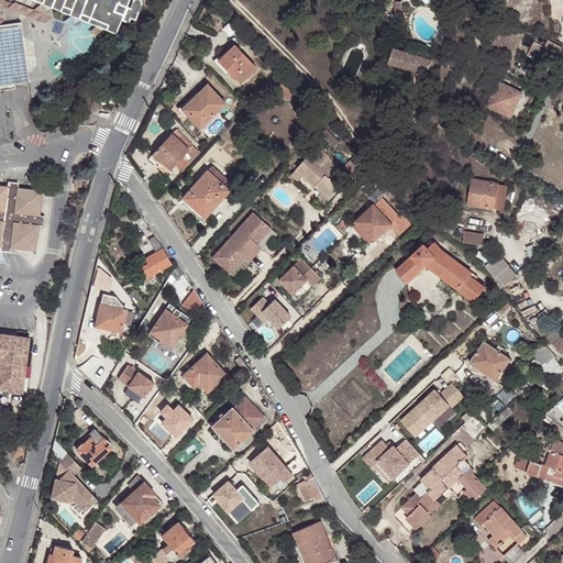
[(127,7),(129,0),(34,0),(116,33),(121,19),(129,22),(131,17),(135,19),(142,3),(142,2),(142,0),(141,0),(132,0),(133,0),(130,8),(127,7)]
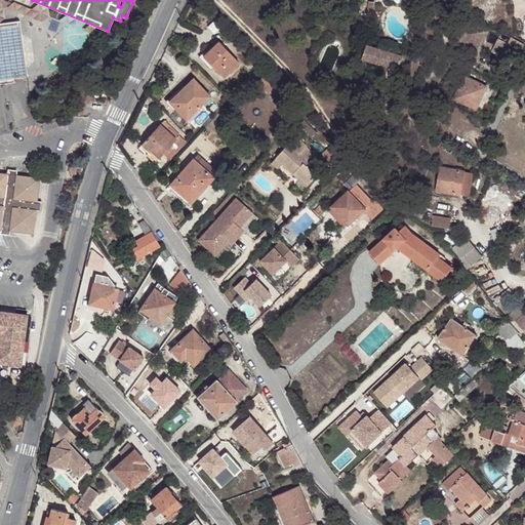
[(0,79),(28,76),(19,21),(0,23),(0,79)]
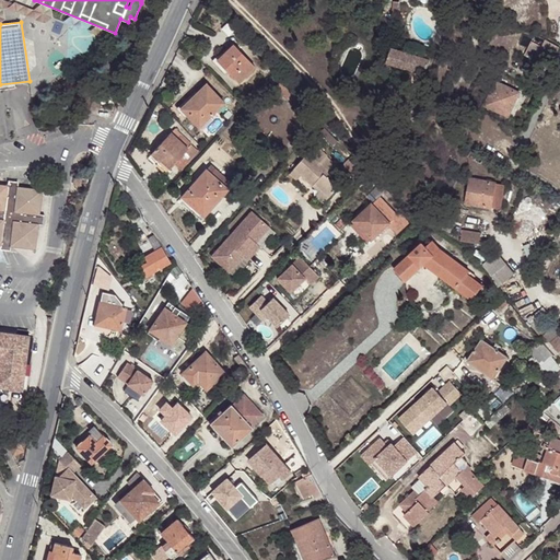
[(532,43),(528,47),(527,50),(551,63),(559,47),(546,39),(545,44),(543,48),(532,43)]
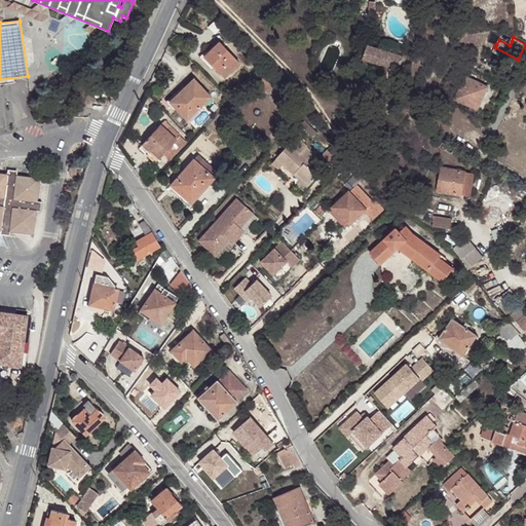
[(381,46),(376,39),(371,46),(368,45),(364,60),(401,70),(401,69),(405,70),(411,52),(408,51),(383,43),(381,46)]
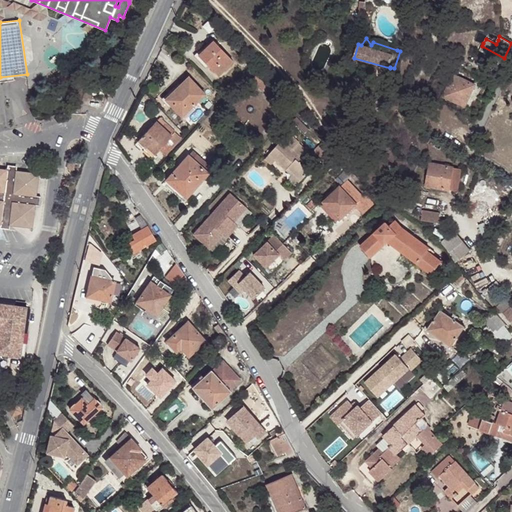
[(207,64),(208,65),(217,75),(231,62),(213,41),(205,48),(199,54),(209,63),(207,64)]
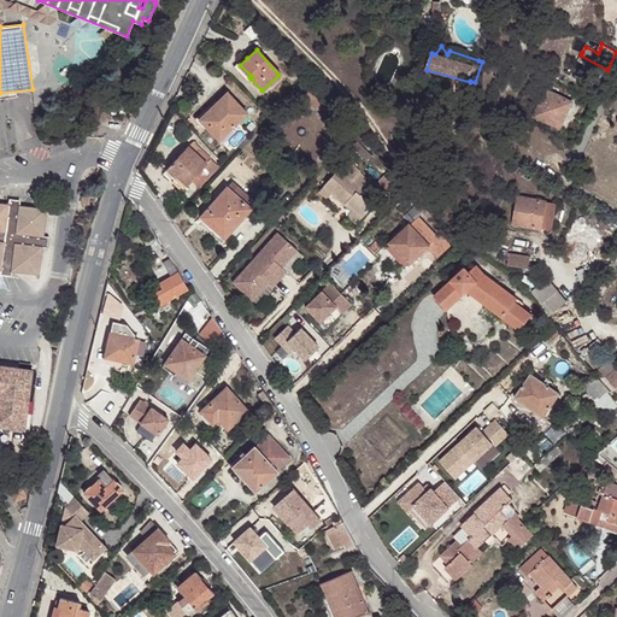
[(247,82),(251,78),(250,77),(239,66),(240,65),(247,58),(244,56),(233,66),(247,82)]
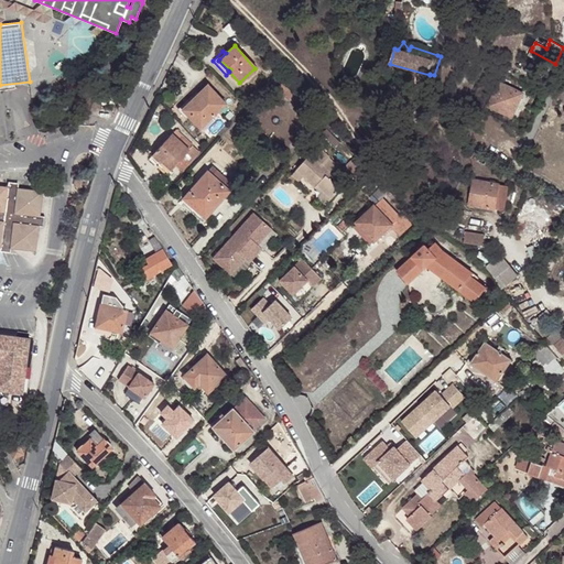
[(218,61),(228,71),(230,69),(219,60),(218,61)]
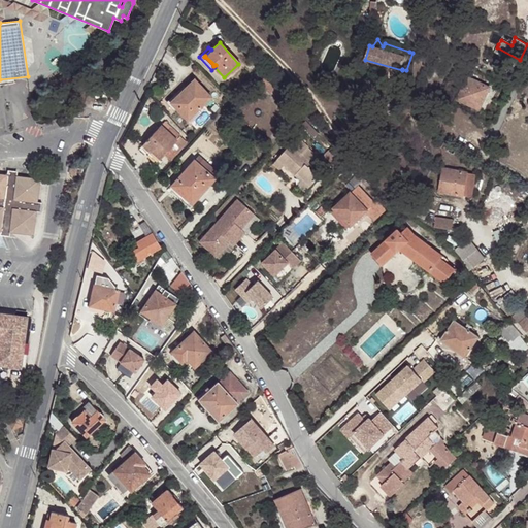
[(457,98),(479,109),(490,88),(467,76),(457,98)]
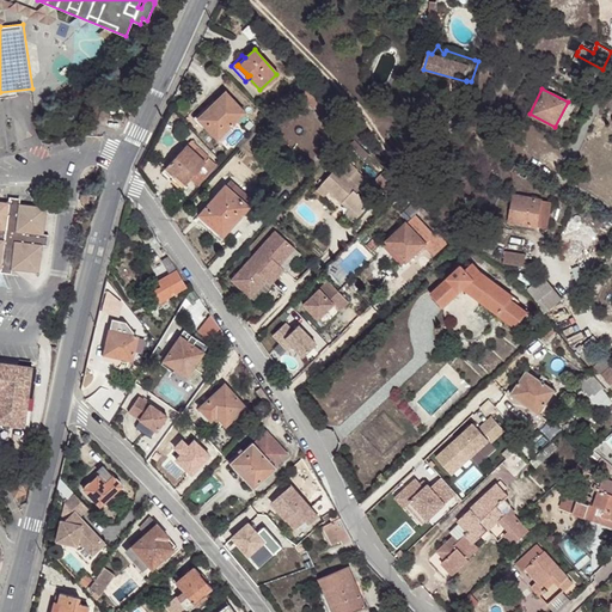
[(301,95),(313,108),(320,102),(307,90),(301,95)]
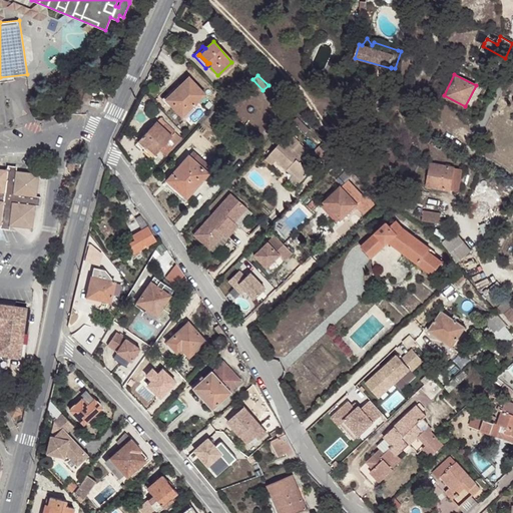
[(176,102),(171,106),(182,118),(183,117),(185,119),(195,108),(194,106),(206,94),(189,76),(169,95),(176,102)]
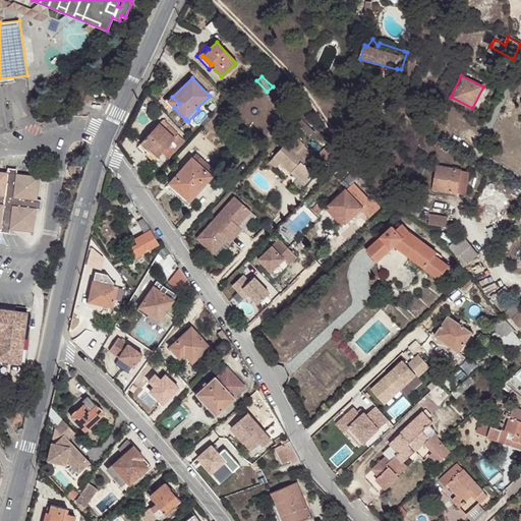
[(400,91),(404,89),(399,77),(395,79),(400,91)]
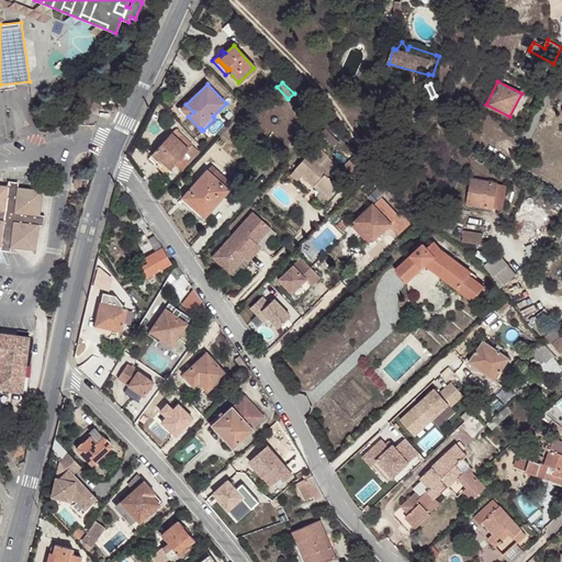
[(100,93),(101,103),(110,102),(110,92),(100,93)]
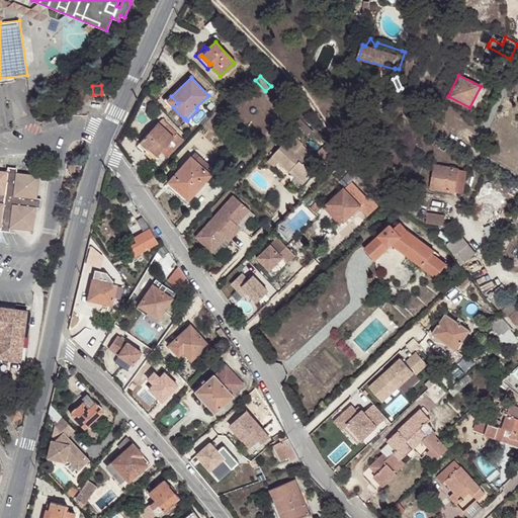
[(167,100),(173,107),(178,103),(171,96),(167,100)]
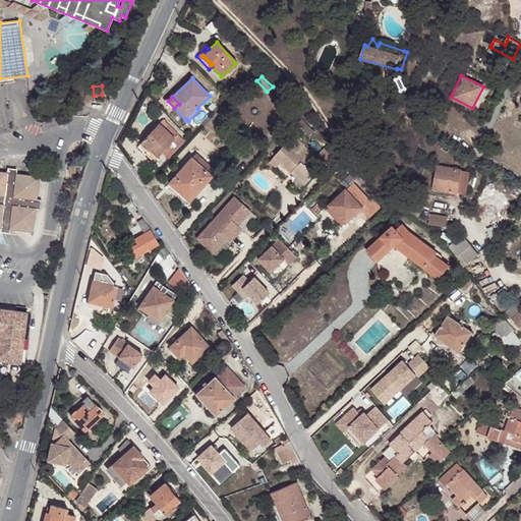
[(302,119),(297,123),(308,135),(312,131),(302,119)]
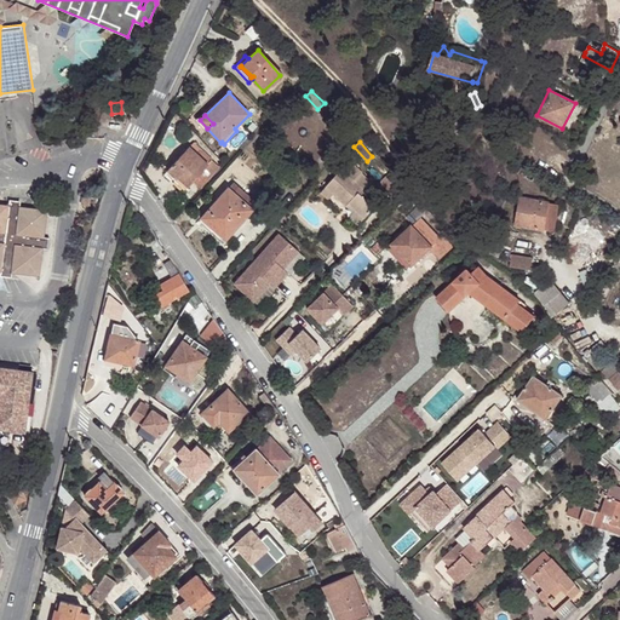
[(193,182),(207,165),(197,156),(191,150),(188,148),(167,172),(173,177),(174,176),(187,187),(193,182)]
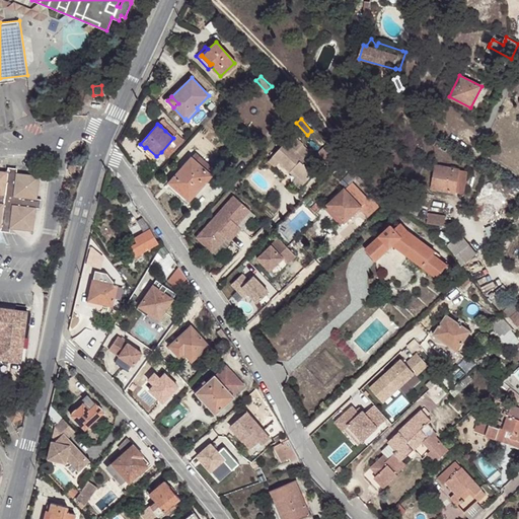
[(178,145),(173,138),(161,152),(166,158),(178,145)]
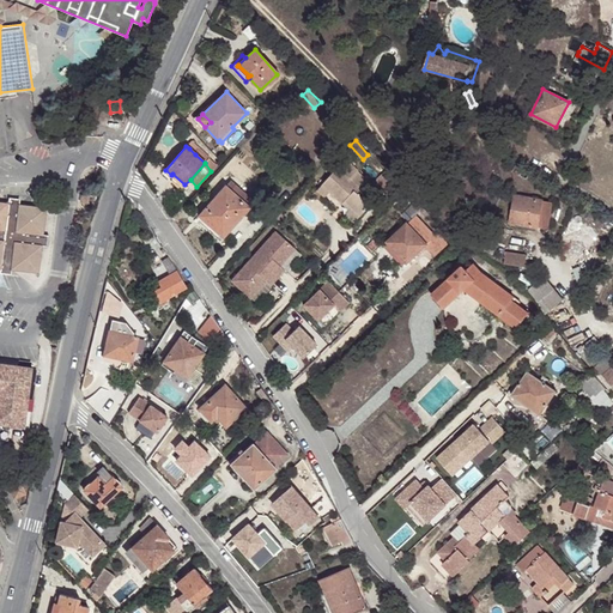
[(347,176),(337,165),(322,181),(329,188),(327,190),(340,204),(343,200),(349,206),(358,214),(368,204),(353,189),(357,184),(363,192),(370,184),(354,169),(347,176)]
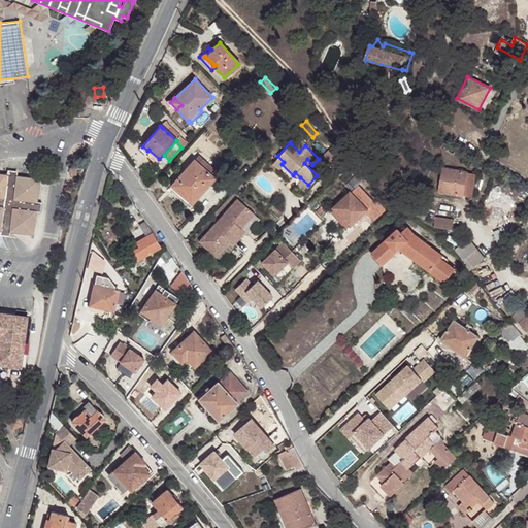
[(442,146),(454,154),(456,150),(444,142),(442,146)]
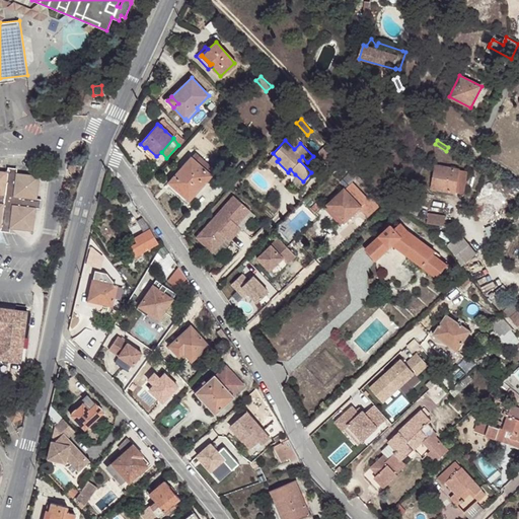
[(142,153),(143,152),(145,148),(140,144),(136,148),(142,153)]
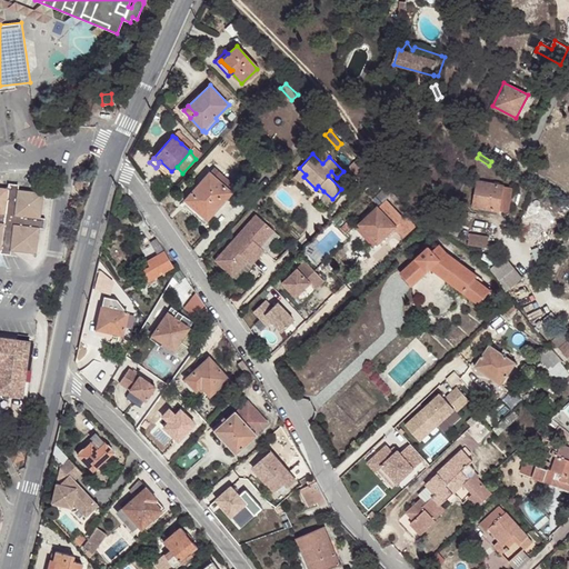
[(168,176),(171,171),(160,161),(159,162),(157,167),(168,176)]
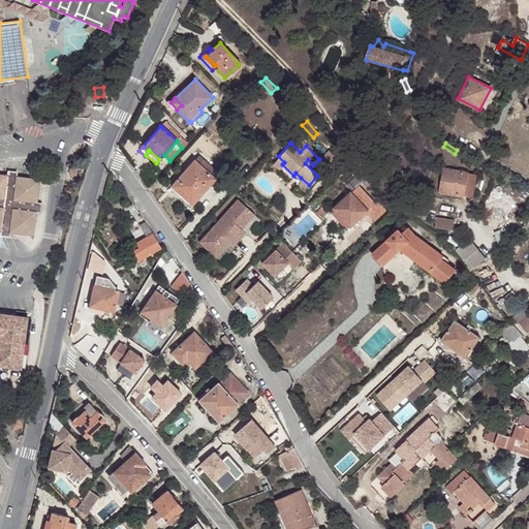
[(197,155),(194,159),(210,172),(213,167),(197,155)]
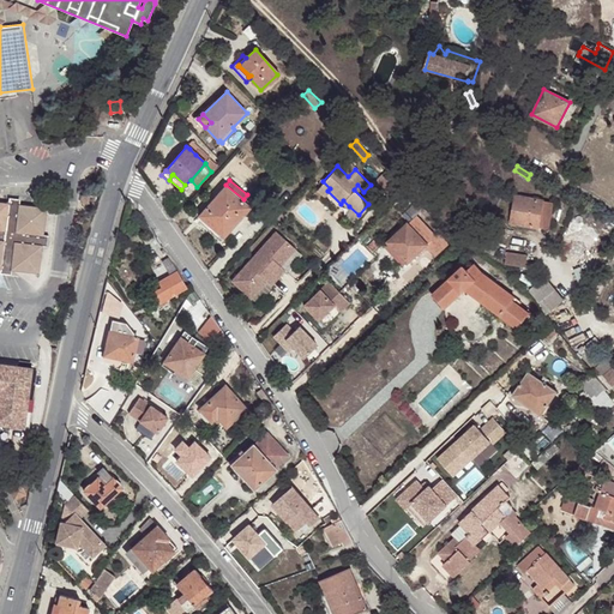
[(315,188),(323,196),(327,191),(330,188),(323,181),(315,188)]
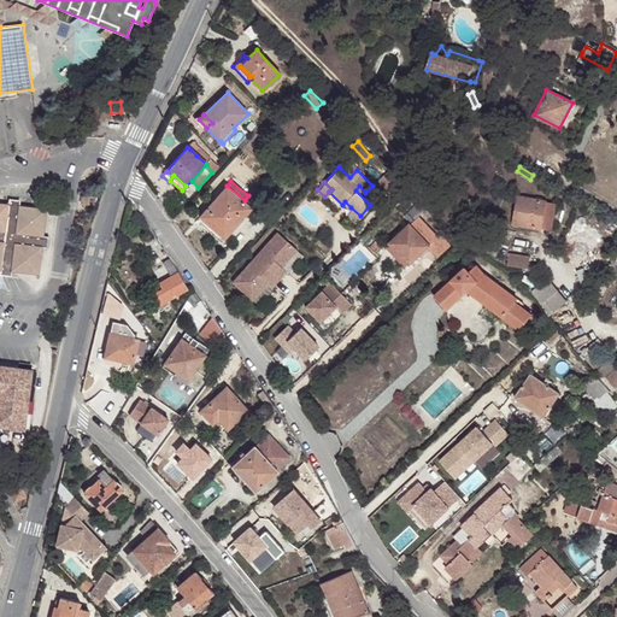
[(215,223),(228,235),(252,209),(245,200),(227,186),(199,216),(211,227),(215,223)]
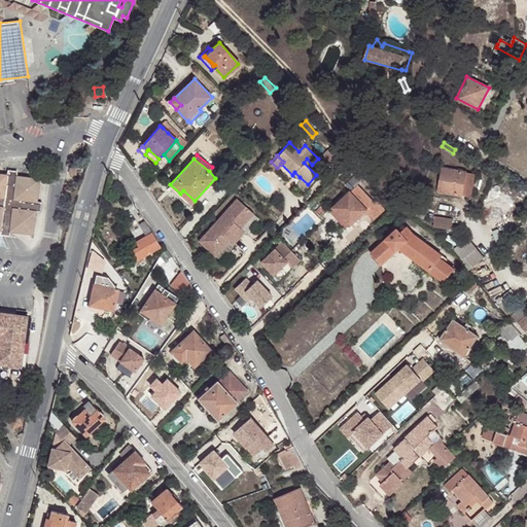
[(386,170),(389,165),(389,164),(388,162),(385,161),(383,162),(381,167),(386,170)]
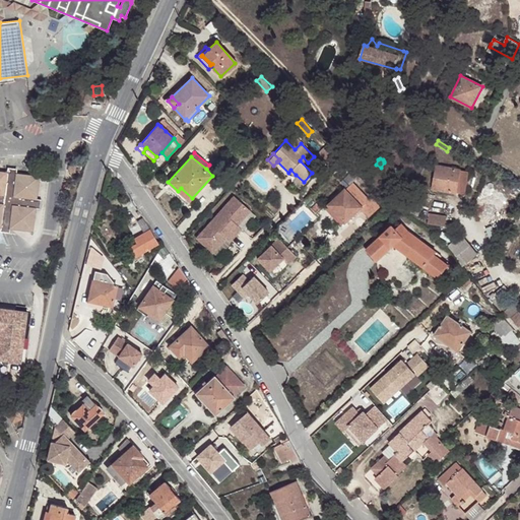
[(267,159),(263,164),(270,170),(273,166),(267,159)]
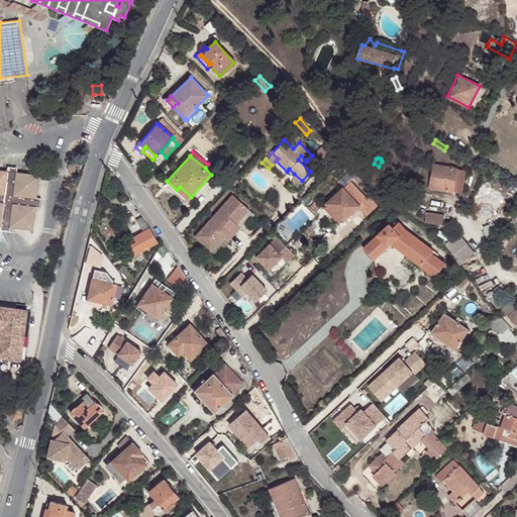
[(205,168),(211,175),(215,170),(208,164),(205,168)]
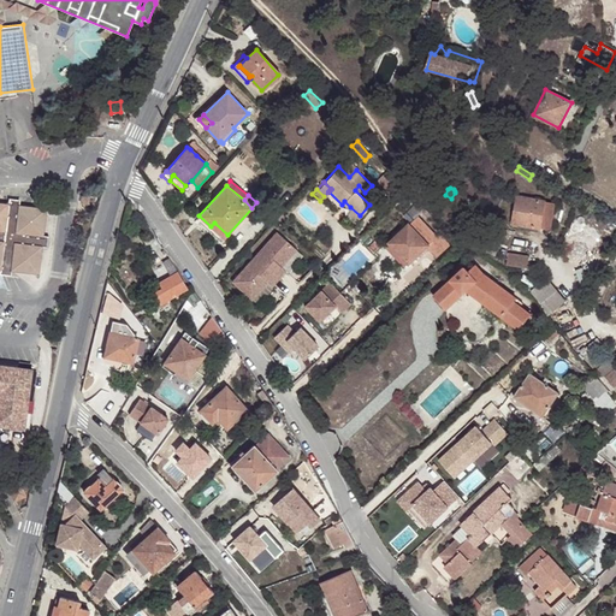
[(513,224),(539,229),(544,202),(516,197),(513,224)]
